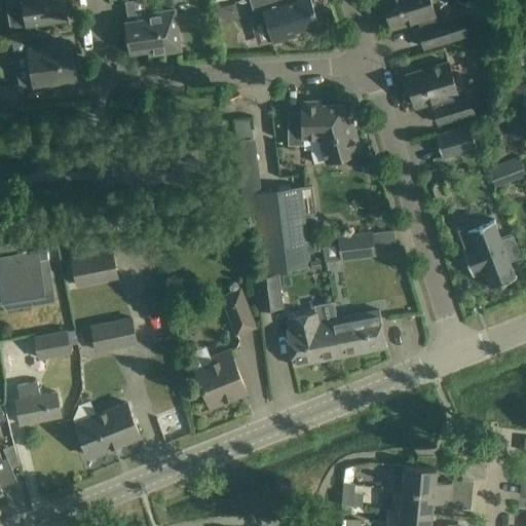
[(22,0),(27,26),(47,23),(67,20),(64,0),(22,0)]
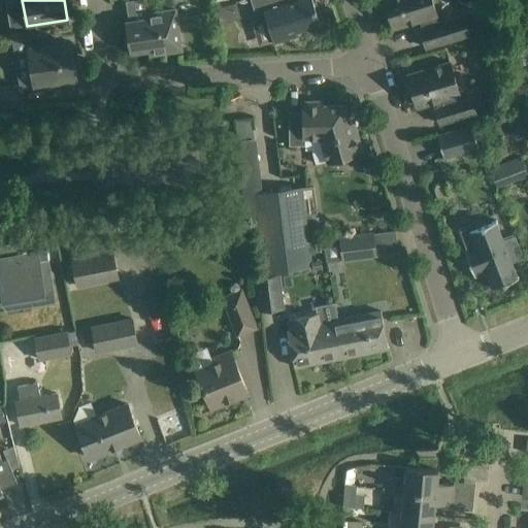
[(276,0),(250,0),(257,21),(265,18),(273,42),(298,35),(297,31),(320,25),(311,0),(298,0),(278,6),(276,0)]
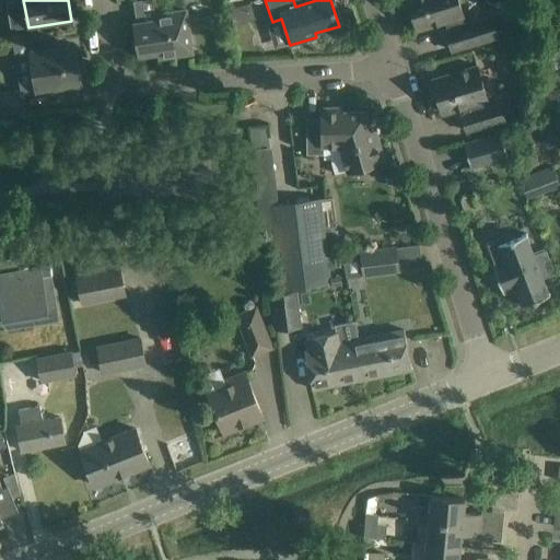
[(407,0),(409,4),(403,7),(408,23),(415,21),(417,30),(444,21),(446,30),(445,31),(452,50),(498,37),(491,16),(464,24),(462,16),(463,15),(457,0),(407,0)]
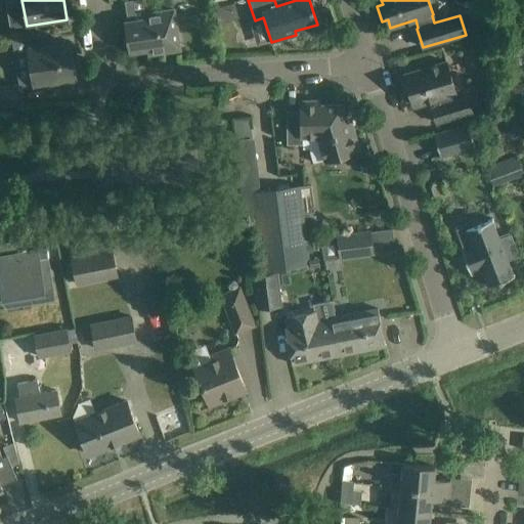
[(145,18),(125,22),(127,37),(124,38),(126,48),(129,47),(130,52),(148,50),(148,54),(180,50),(174,9),(144,14),(145,18)]
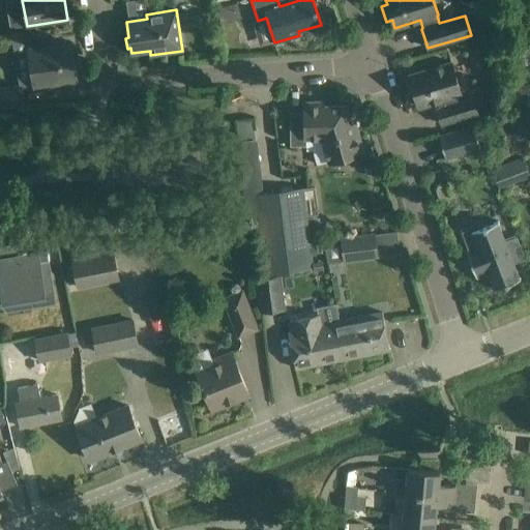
[(28,51),(30,66),(33,87),(77,80),(71,43),(28,51)]
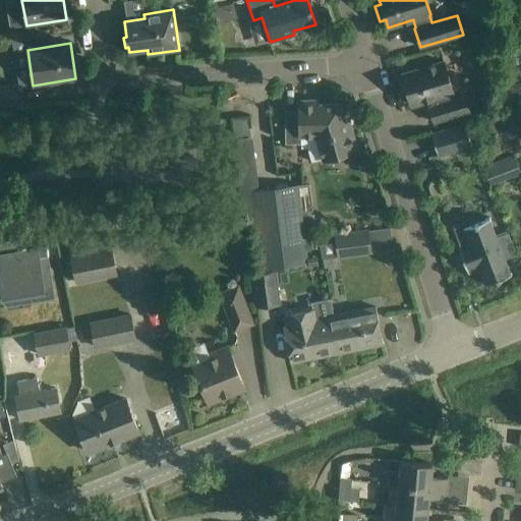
[(444,61),(402,74),(411,106),(429,100),(431,107),(429,107),(433,122),(469,112),(464,97),(455,100),(444,61)]
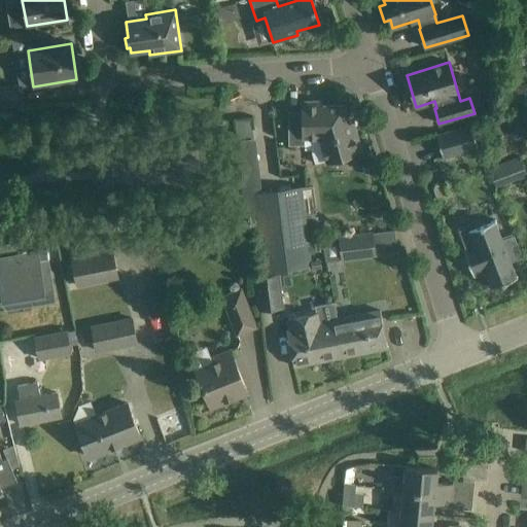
[(21,85),(0,86),(0,107),(22,106),(21,85)]
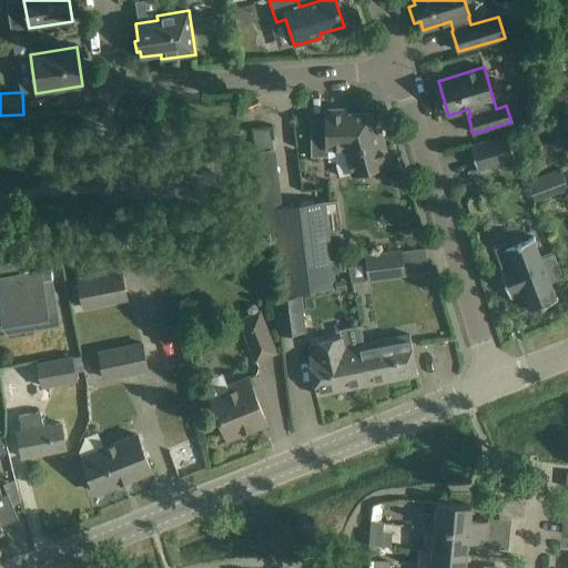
[(311,123),(311,145),(311,156),(328,156),(327,149),(345,148),(353,174),(389,164),(382,139),(378,141),(371,113),(346,114),(346,110),(326,110),(326,122),(311,123)]
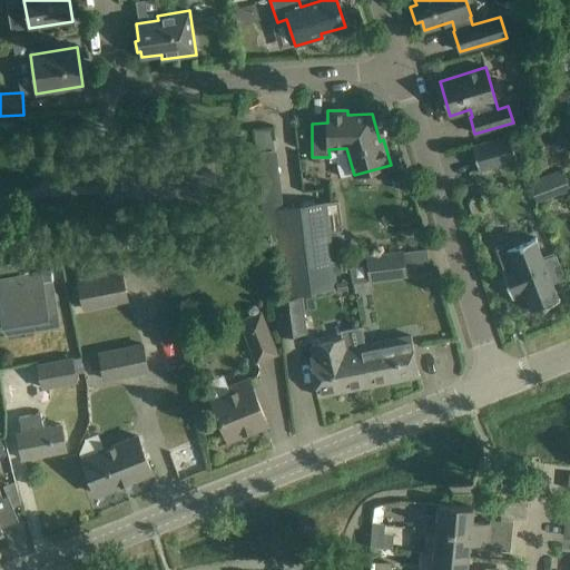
[(472,146),(479,172),(480,170),(503,164),(516,160),(516,161),(518,160),(510,136),(509,136),(472,146)]
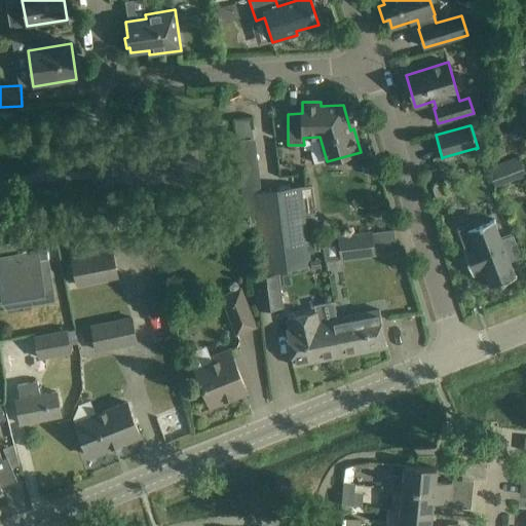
[(525,176),(525,175),(518,155),(486,167),(495,188),(525,176)]
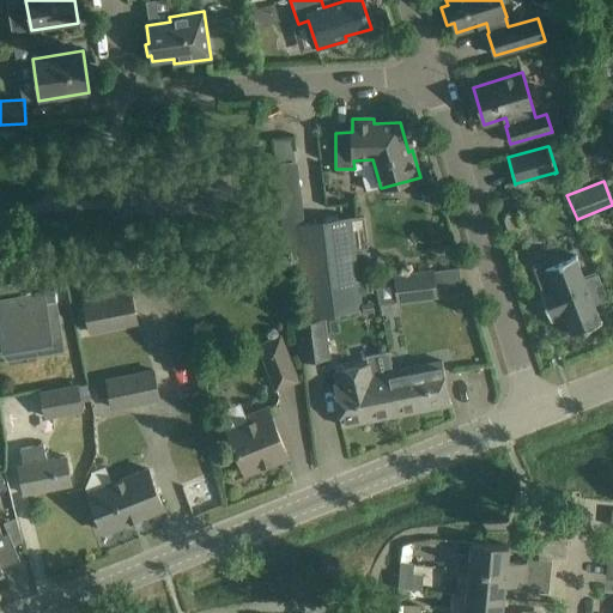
[(308,317),(360,311),(351,235),(365,232),(363,217),(297,225),(308,317)]
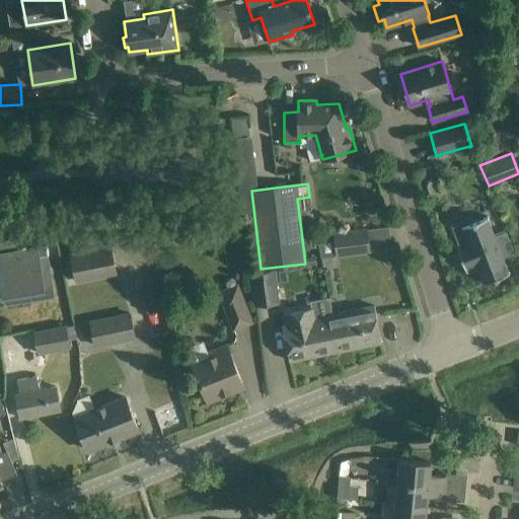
[(457,245),(456,245),(466,273),(467,272),(477,268),(483,282),(483,283),(509,273),(509,272),(508,272),(503,257),(514,253),(506,231),(495,235),(488,218),(488,217),(475,221),(472,222),(461,227),(466,242),(457,245)]
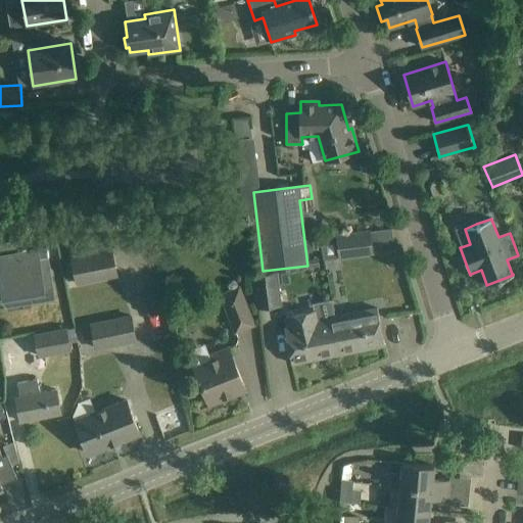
[(369,231),(336,235),(320,238),(323,259),(339,257),(372,253),(369,231)]
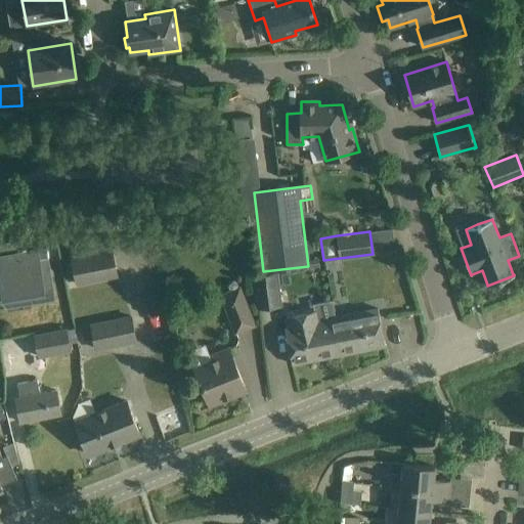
[(18,253),(0,256),(0,275),(4,303),(29,298),(28,293),(44,290),(38,259),(48,258),(44,235),(16,241),(18,253)]
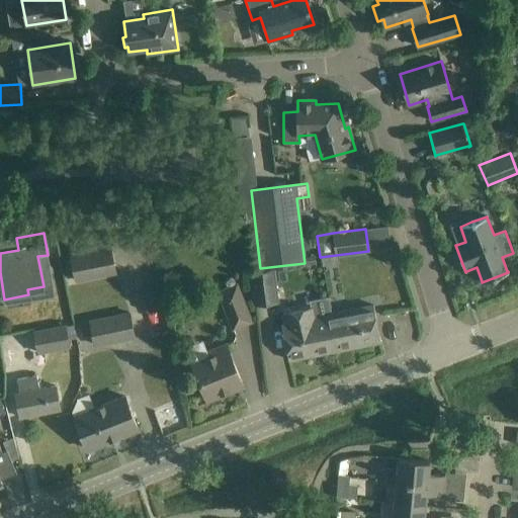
[(117,274),(111,247),(69,255),(75,282),(117,274)]
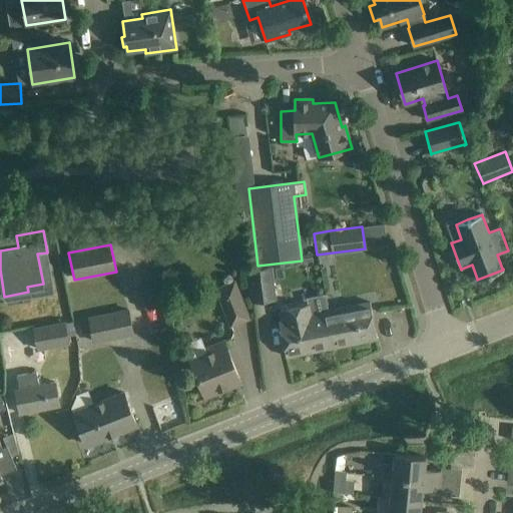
[(275,300),(271,267),(248,269),(252,303),(275,300)]
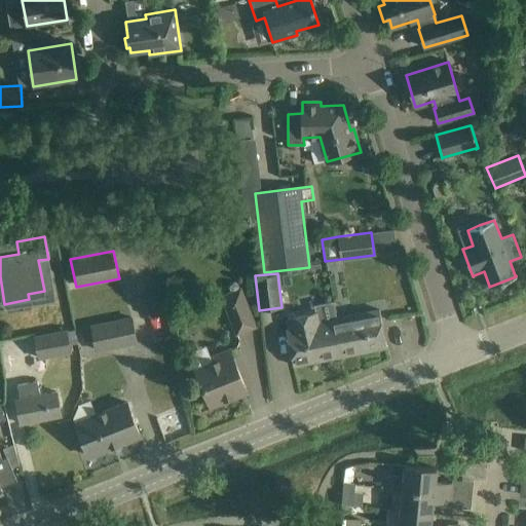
[(144,287),(151,309),(160,306),(154,284),(144,287)]
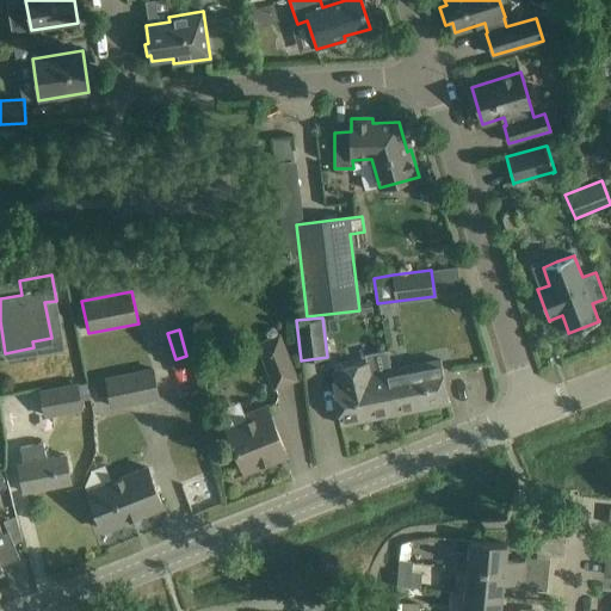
[(297,380),(279,334),(257,343),(275,389),(297,380)]
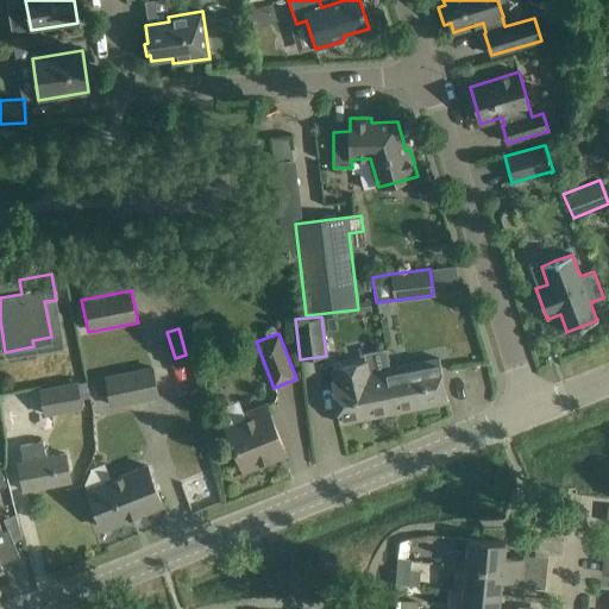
[(389,387),(394,413),(447,402),(439,359),(391,369),(395,385),(389,387)]
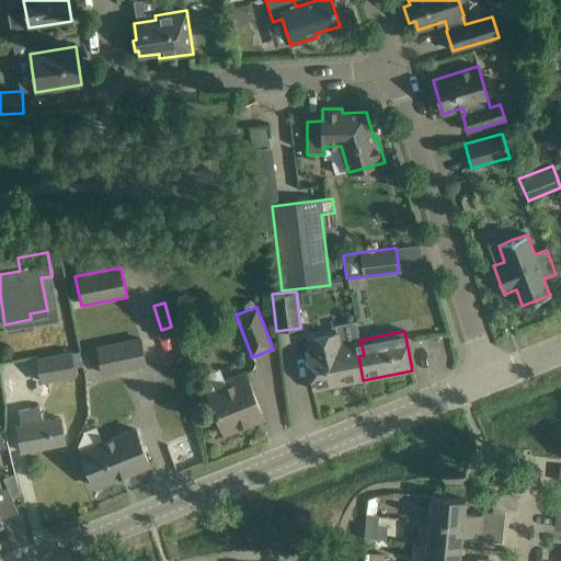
[(312,390),(363,380),(358,356),(364,355),(361,340),(340,343),(338,334),(308,340),(310,351),(305,353),(312,390)]
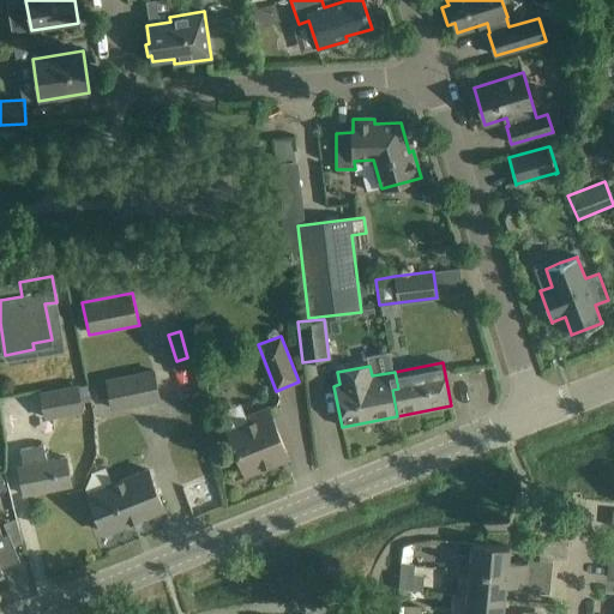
[(161,402),(155,369),(104,379),(112,411),(161,402)]
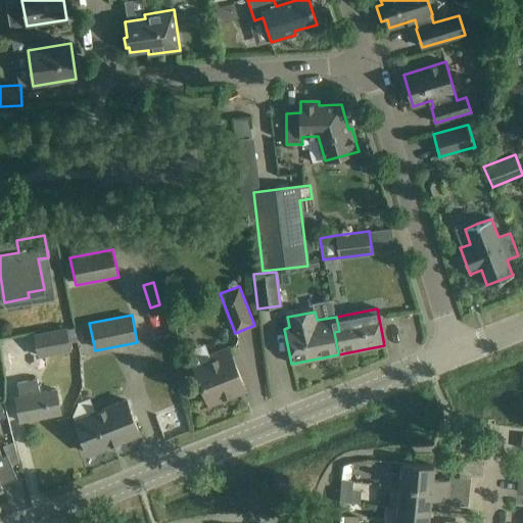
[(72,351),(66,328),(33,334),(38,358),(72,351)]
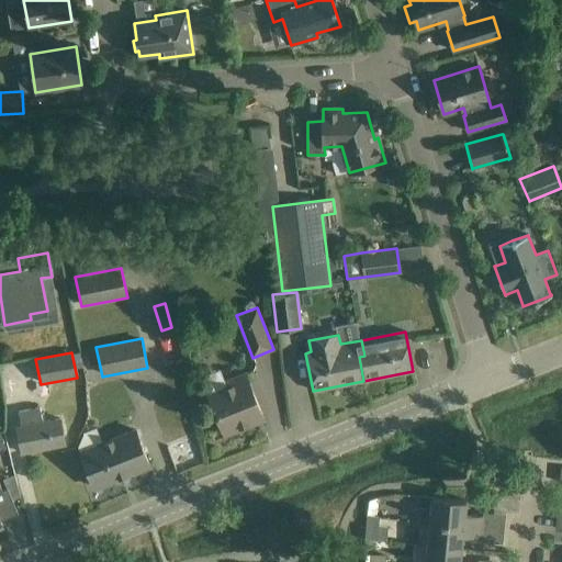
[(209,395),(225,435),(263,419),(246,374),(226,382),(228,388),(209,395)]
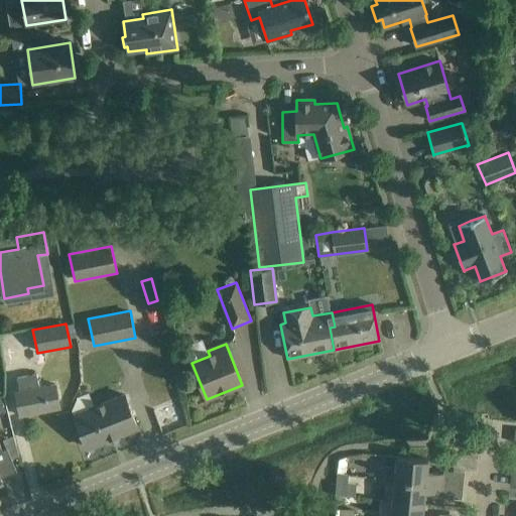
[(15,392),(16,396),(20,416),(59,408),(54,384),(39,388),(36,374),(16,378),(19,392),(15,392)]
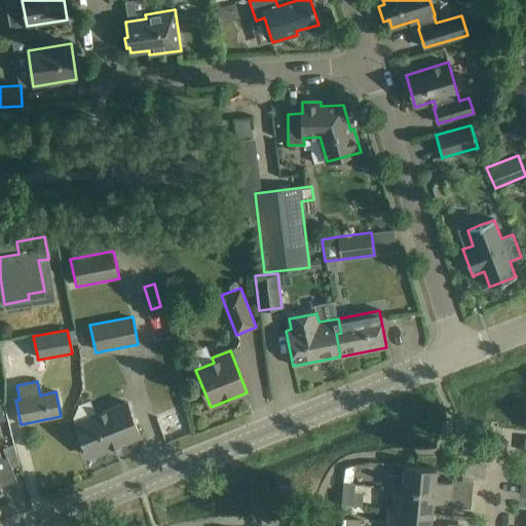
[(79,404),(73,417),(76,424),(74,425),(86,456),(136,437),(123,405),(97,416),(90,400),(79,404)]
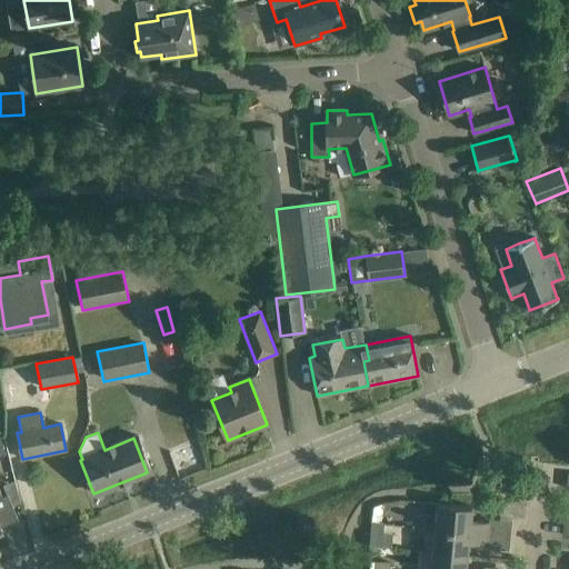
[(15,480),(3,486),(12,507),(21,502),(15,480)]
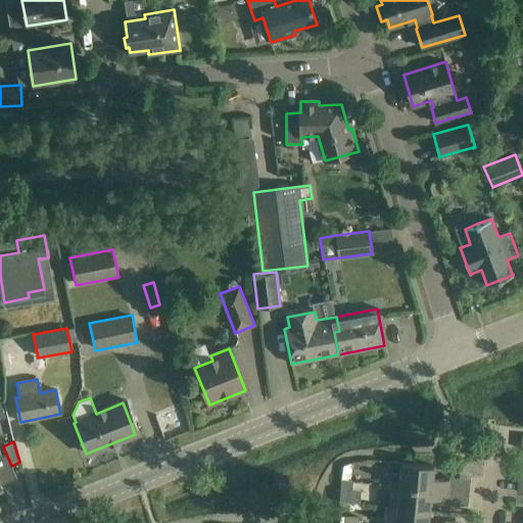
[(350,480),(352,463),(343,467),(339,503),(361,504),(362,490),(352,490),(354,480),(350,480)]
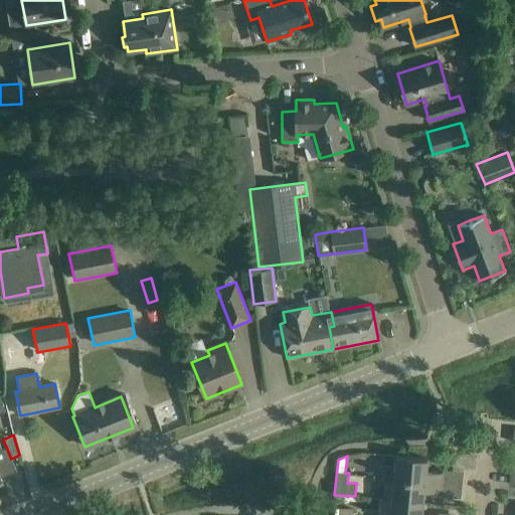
[(395,456),(393,477),(442,483),(443,473),(425,471),(427,459),(395,456)]
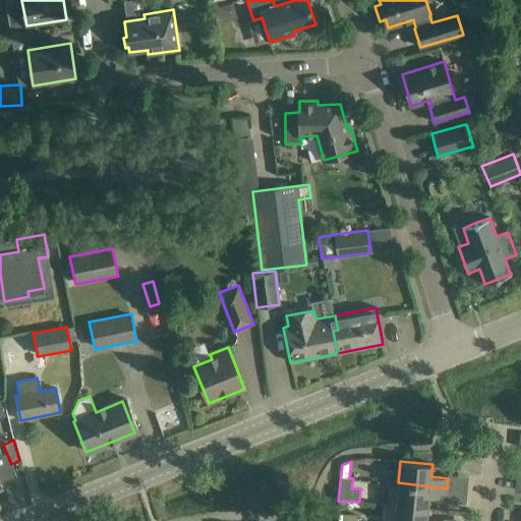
[(396,505),(427,508),(428,498),(446,499),(447,488),(398,482),(396,505)]
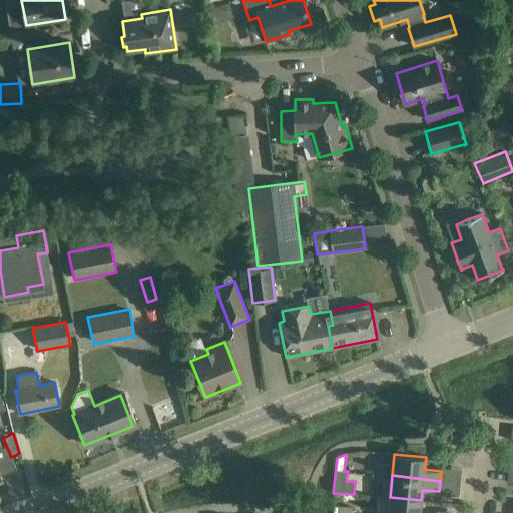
[(333,493),(333,502),(334,502),(343,502),(343,494),(333,493)]
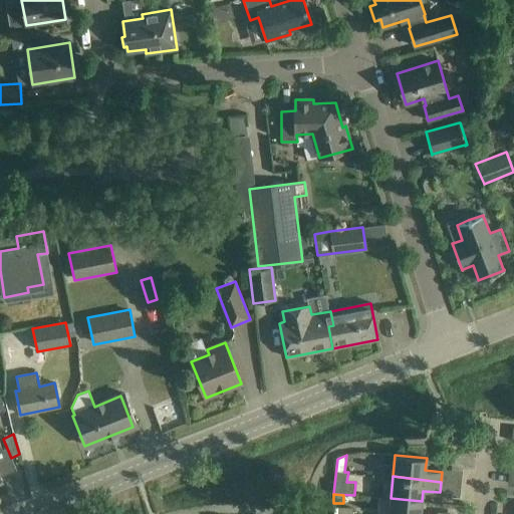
[(391,498),(389,513),(427,513),(421,513),(422,501),(391,498)]
